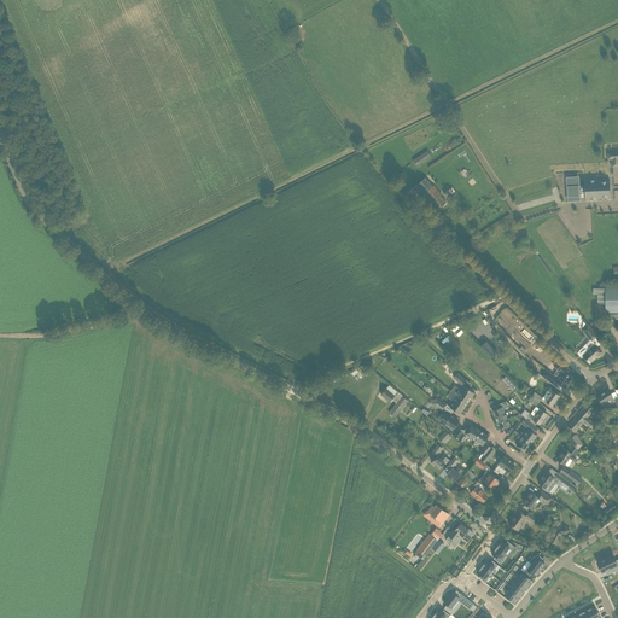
[(413,161),(417,167),(431,157),(427,151),(413,161)]
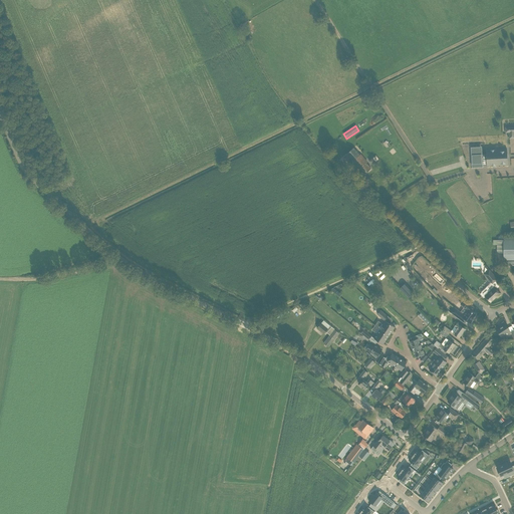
[(346,154),(344,155),(348,160),(350,159),(364,174),(368,171),(370,169),(366,163),(353,148),(346,154)]
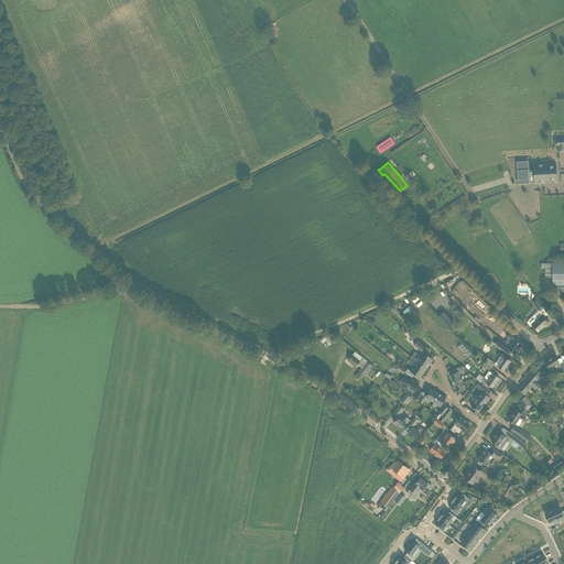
[(528,164),(518,165),(518,183),(529,183),(529,182),(534,182),(557,181),(556,163),(533,164),(533,170),(528,170),(528,164)]
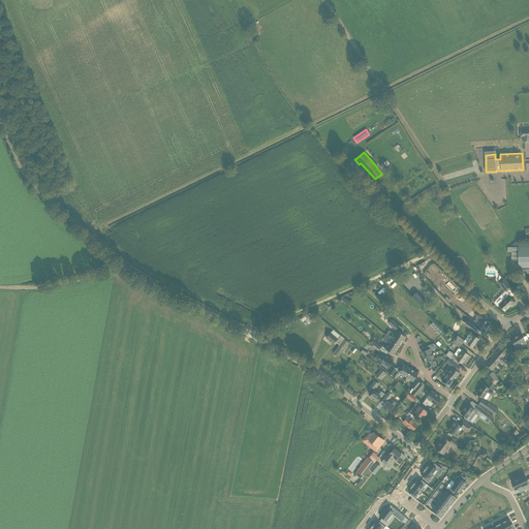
[(528,244),(518,245),(518,247),(518,260),(518,268),(528,267),(528,244)]
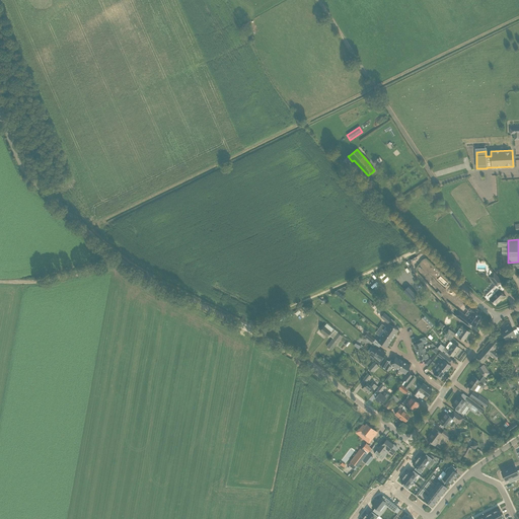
[(508,255),(508,242),(502,242),(498,242),(498,246),(502,246),(502,255),(508,255)]
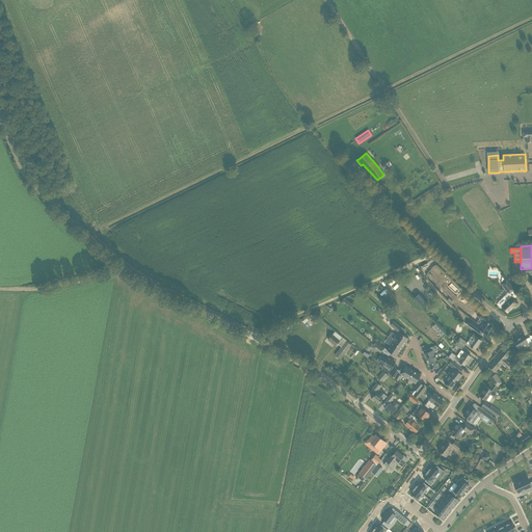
[(462,270),(468,277),(471,275),(466,267),(462,270)]
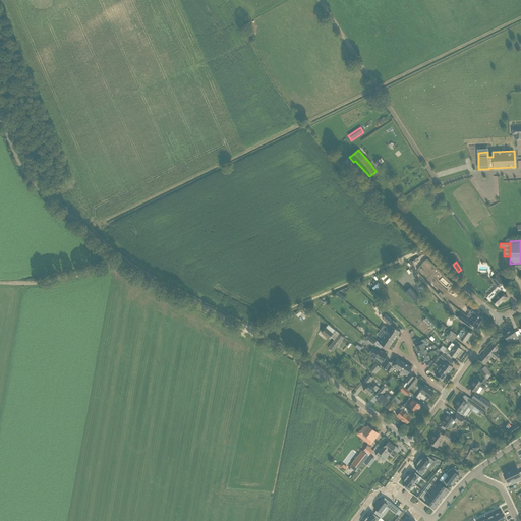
[(490,278),(498,287),(499,288),(504,284),(496,273),(490,278)]
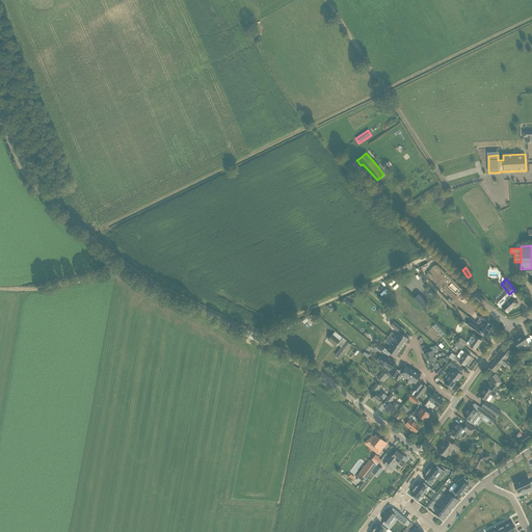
[(419,293),(414,297),(423,308),(428,303),(419,293)]
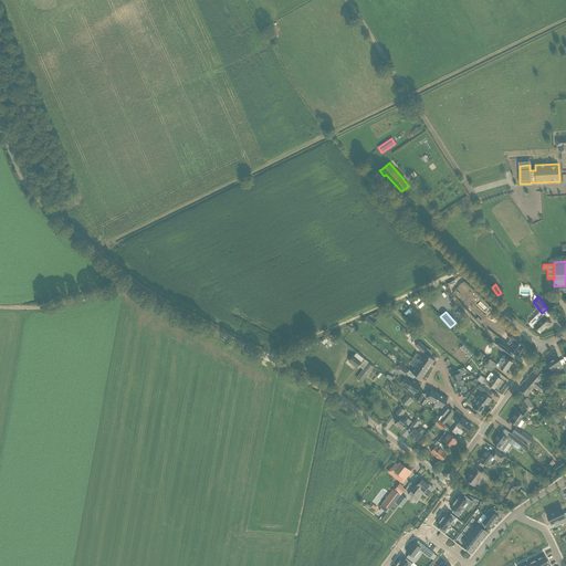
[(374,326),(376,324),(367,316),(364,320),(374,326)]
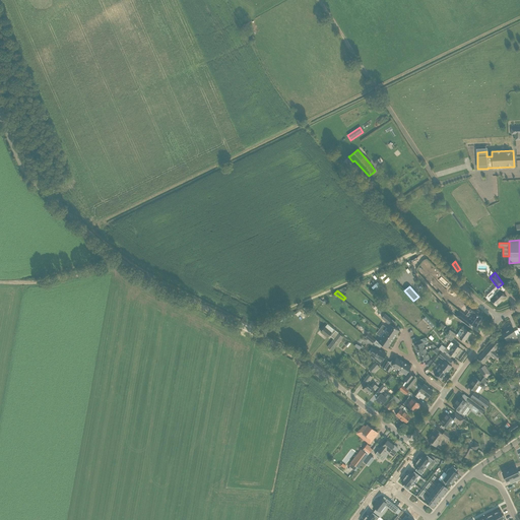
[(486,296),(485,298),(489,302),(491,300),(496,306),(506,297),(503,293),(501,290),(496,295),(492,290),(486,296)]
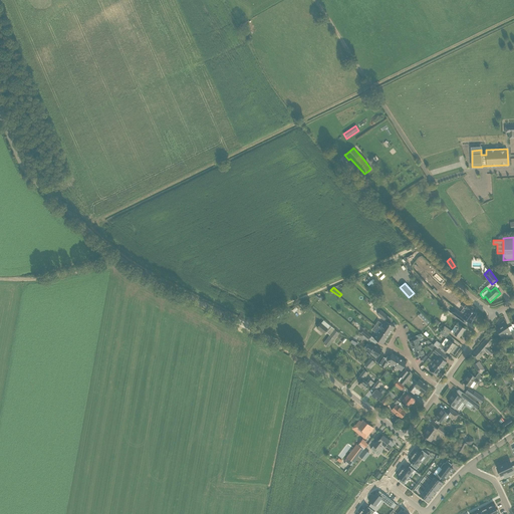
[(471,311),(474,308),(465,299),(461,304),(466,310),(463,314),(454,307),(450,312),(464,323),(466,320),(470,323),(474,317),(476,314),(471,311)]
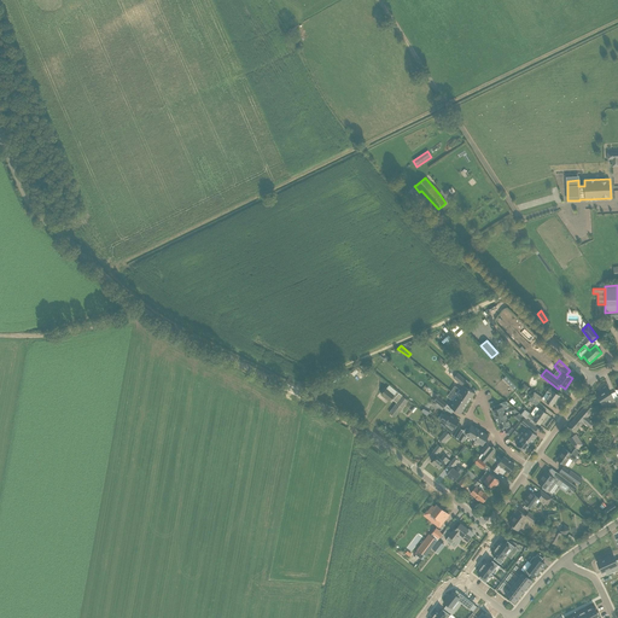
[(466,380),(458,373),(453,378),(462,385),(466,380)]
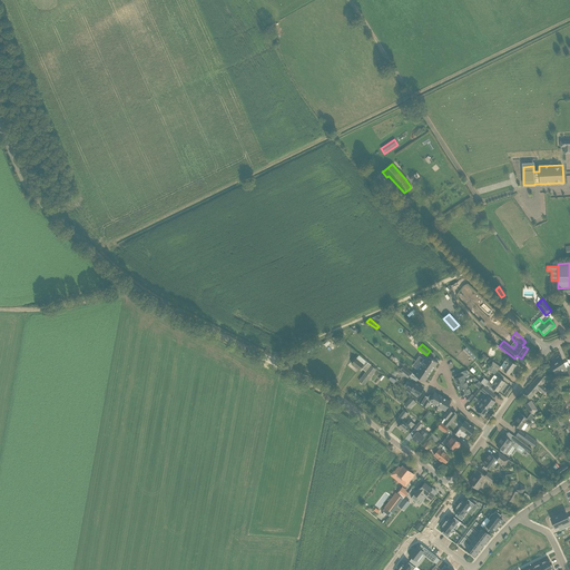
[(464,350),(471,356),(473,354),(467,346),(464,350)]
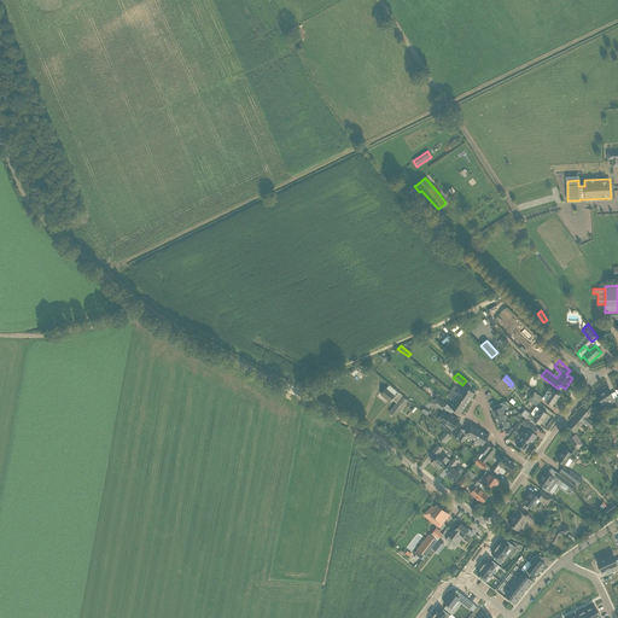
[(456,396),(467,403),(474,394),(468,389),(470,389),(464,385),(456,396)]
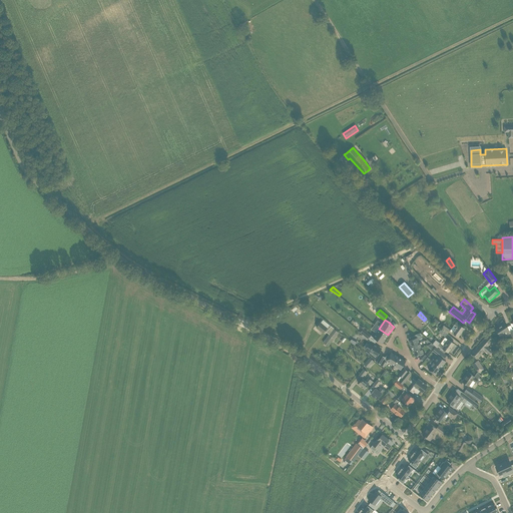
[(317,328),(323,333),(330,325),(326,322),(325,323),(323,321),(321,323),(317,328)]
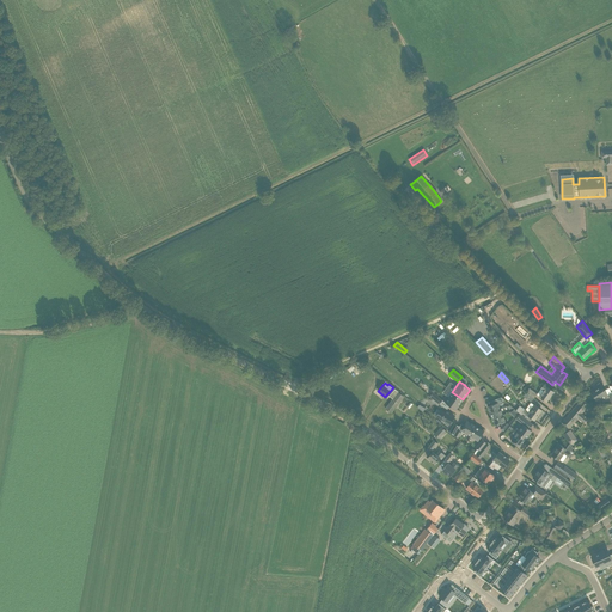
[(594,386),(597,389),(592,392),(597,401),(604,396),(605,398),(609,396),(607,395),(601,386),(600,383),(594,386)]
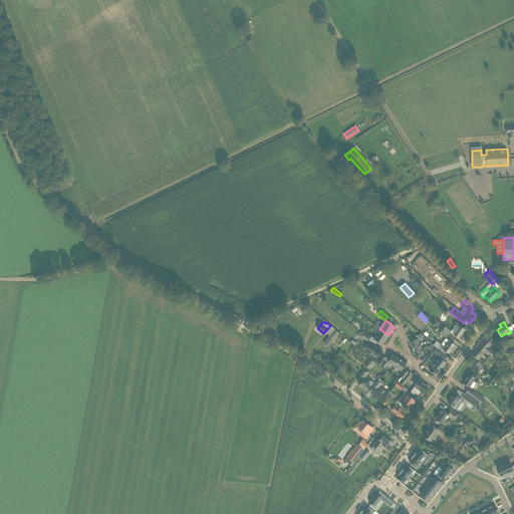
[(457,329),(453,333),(455,334),(459,337),(463,332),(464,332),(466,329),(462,326),(459,325),(457,323),(454,326),(454,327),(457,329)]
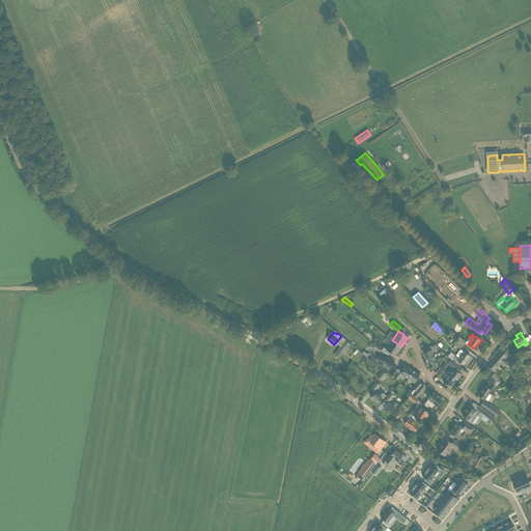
[(458,337),(456,340),(463,345),(466,341),(458,337)]
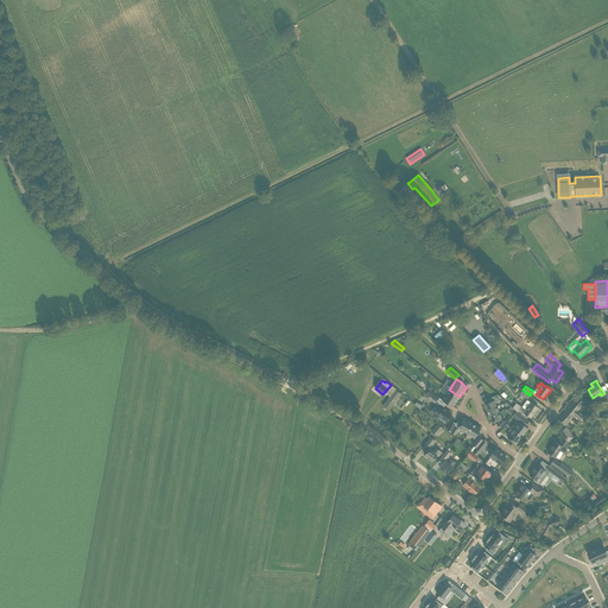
[(382,406),(388,411),(401,394),(396,390),(382,406)]
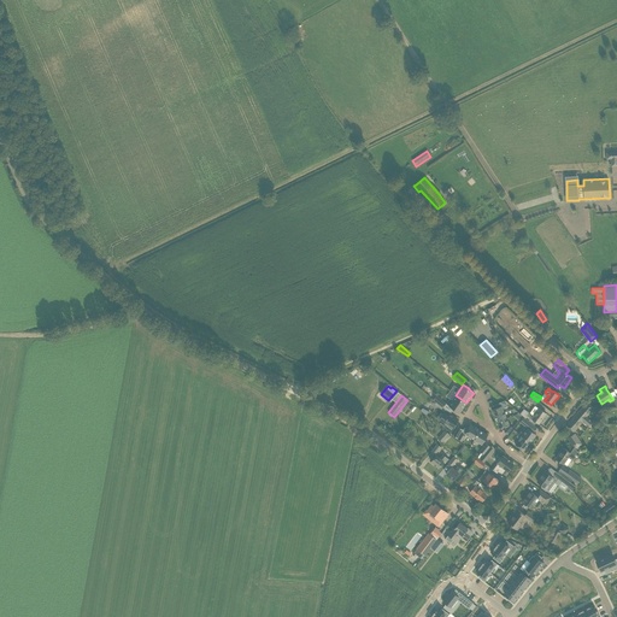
[(459,413),(466,403),(456,395),(448,406),(459,413)]
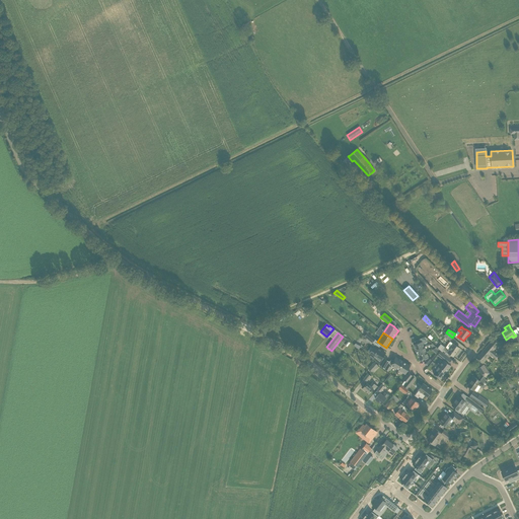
[(364,336),(372,343),(375,340),(367,334),(364,336)]
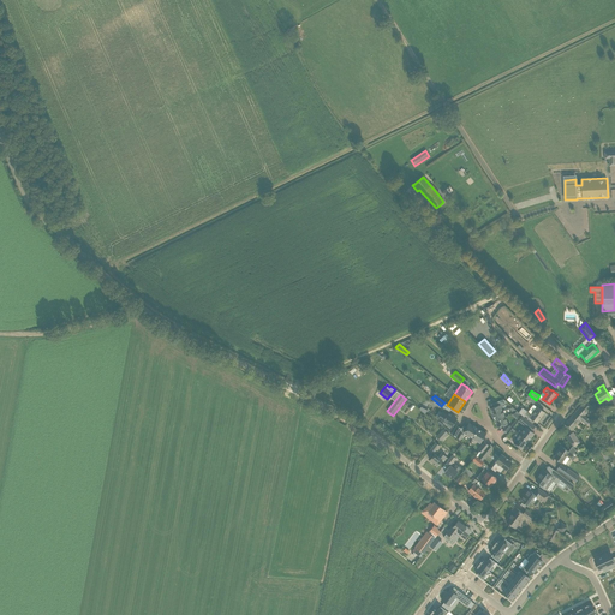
[(565,424),(569,428),(572,430),(580,419),(586,425),(590,421),(584,416),(592,406),(585,400),(565,424)]
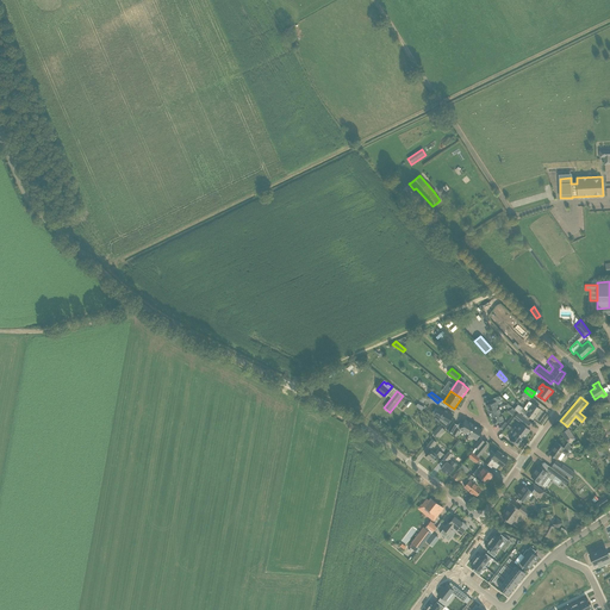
[(520,409),(517,411),(523,416),(528,419),(530,417),(533,419),(540,409),(535,405),(529,400),(523,409),(522,408),(521,410),(520,409)]
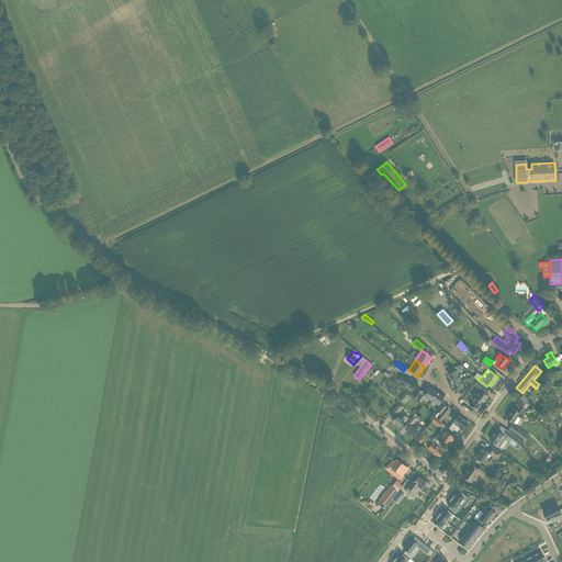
[(459,375),(457,370),(448,373),(450,380),(459,375)]
